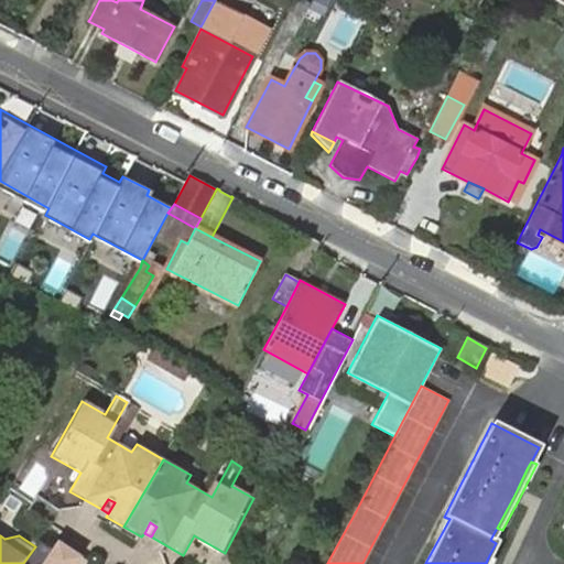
[(40,539),(35,546),(23,563),(85,563),(90,557),(63,540),(56,549),(40,539)]
